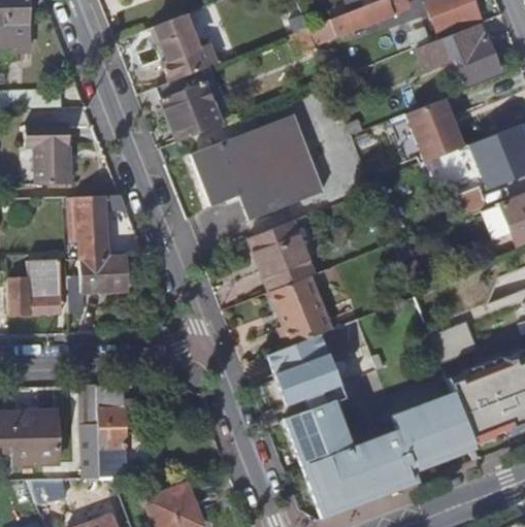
[(0,0),(0,45),(28,45),(26,0),(0,0)]
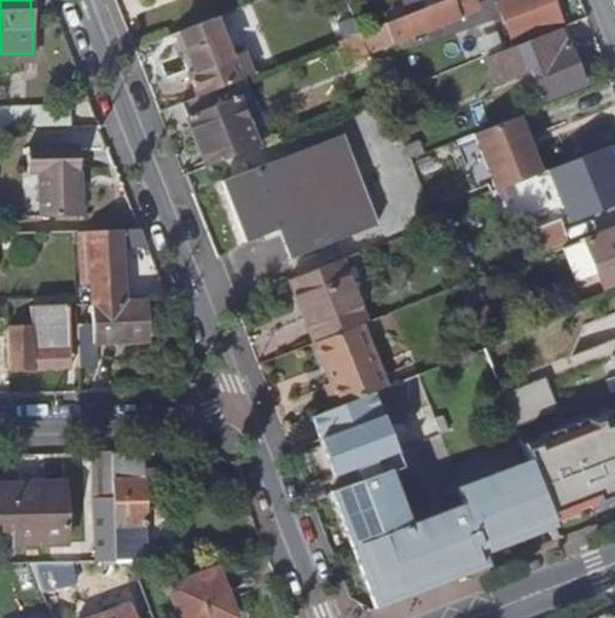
[(431,0),(382,19),(392,41),(457,16),(453,5),(464,0),(431,0)]
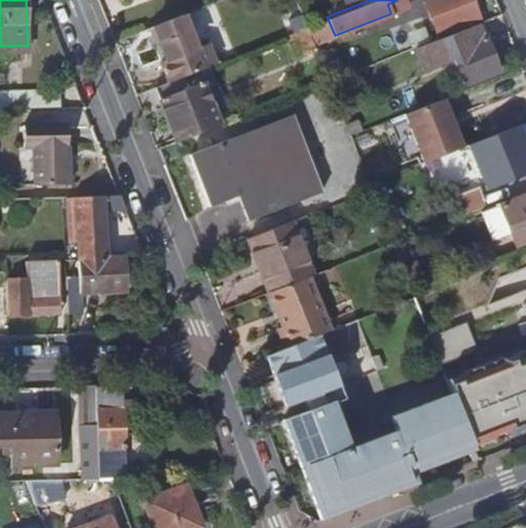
[(436,28),(474,13),(468,0),(426,0),(436,28)]
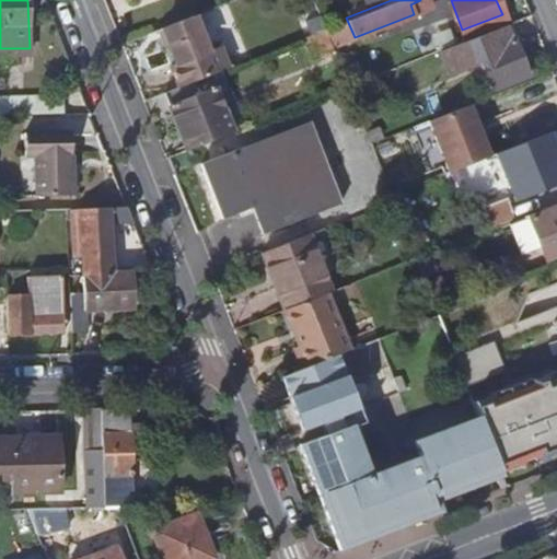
[(180,83),(209,71),(223,66),(215,44),(208,46),(204,34),(220,28),(210,3),(163,22),(177,58),(171,60),(180,83)]
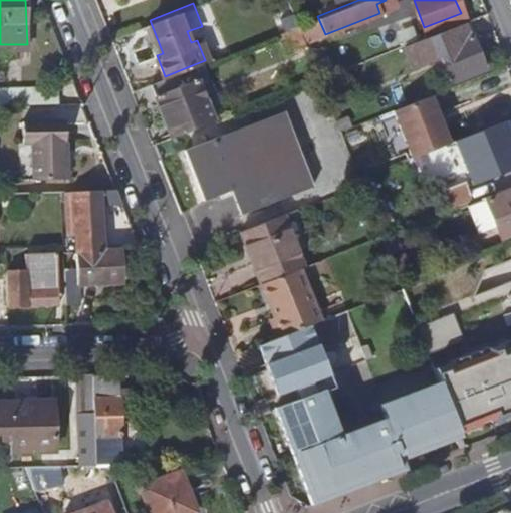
[(465,20),(404,44),(421,84),(451,73),(453,77),(485,65),(472,32),(470,33),(465,20)]
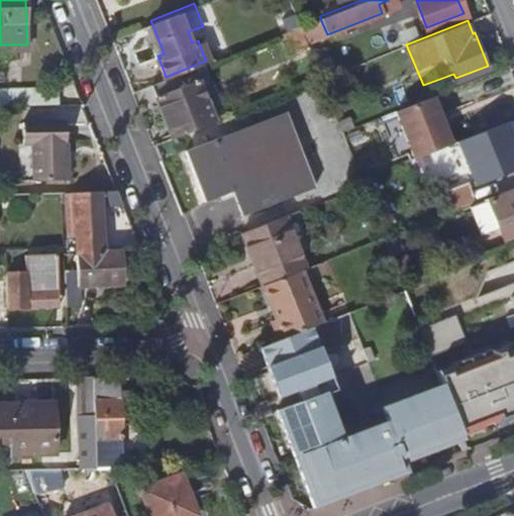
[(193,66),(166,77),(171,90),(158,95),(167,116),(170,115),(177,133),(214,118),(210,108),(222,103),(216,90),(204,95),(193,66)]
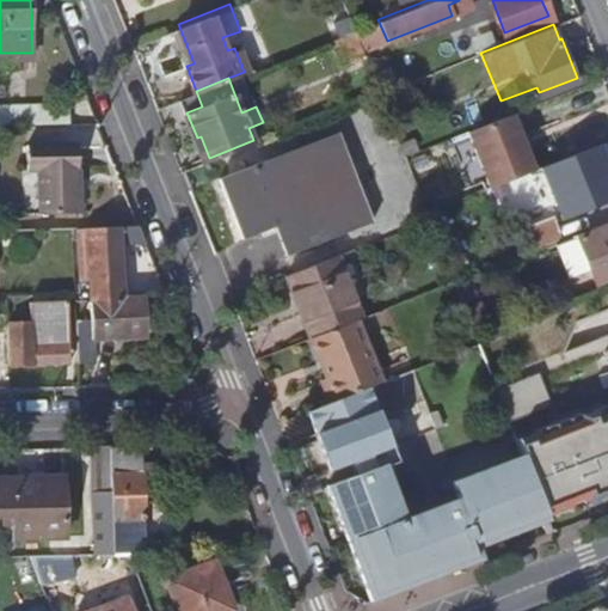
[(71,103),(0,103),(0,121),(72,121),(71,103)]
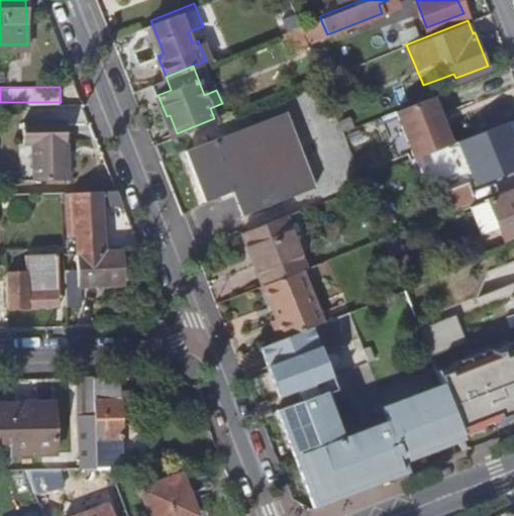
[(452,141),(434,94),(397,109),(415,157),(452,141)]
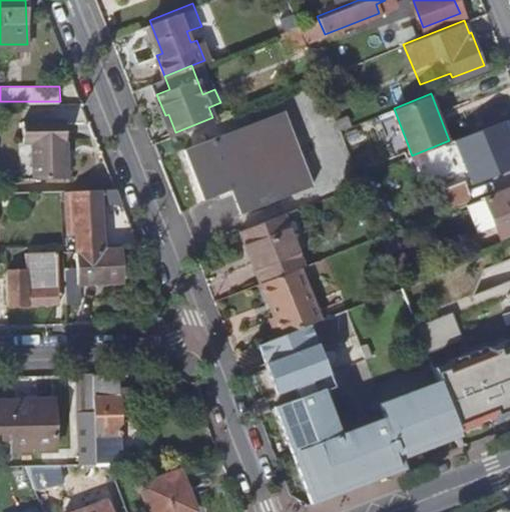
[(250,211),(313,185),(283,108),(184,149),(202,195),(237,181),(250,211)]
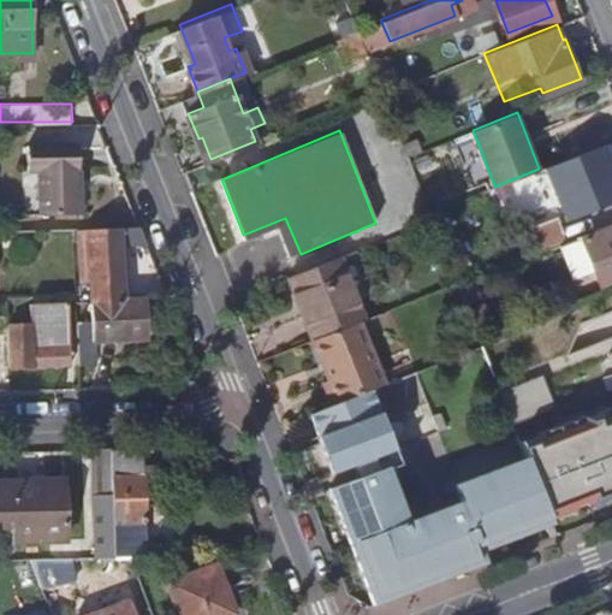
[(78,141),(29,141),(29,166),(39,166),(40,213),(79,213),(78,141)]
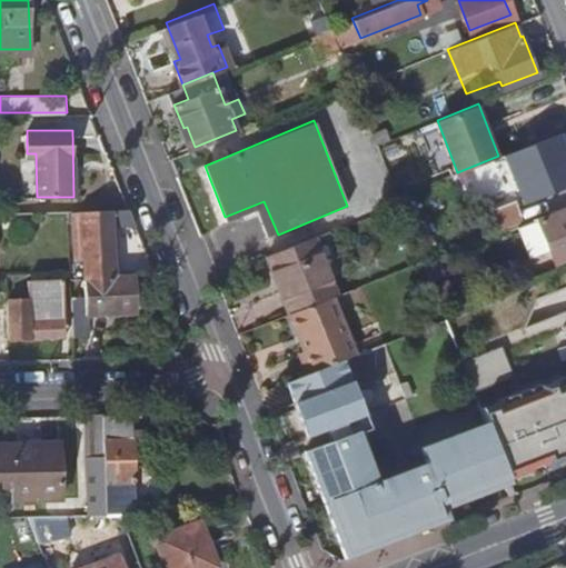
[(565,148),(559,132),(507,152),(527,205),(565,189),(565,161),(565,148)]
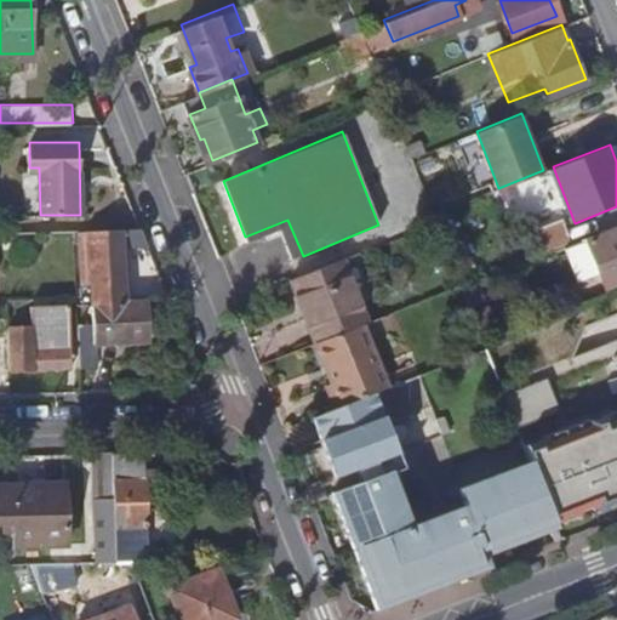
[(542,228),(548,248),(573,242),(569,221),(542,228)]
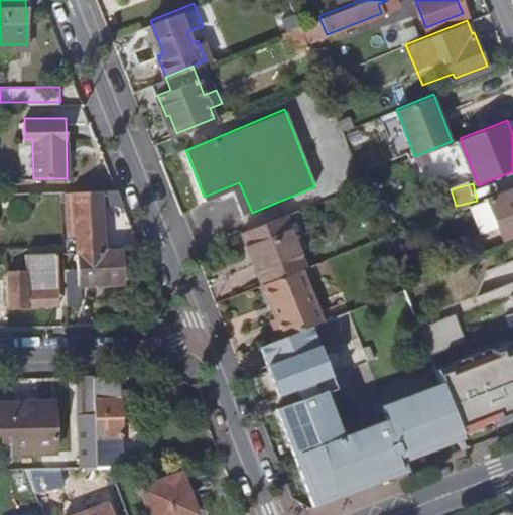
[(505,237),(512,234),(512,187),(490,198),(505,237)]
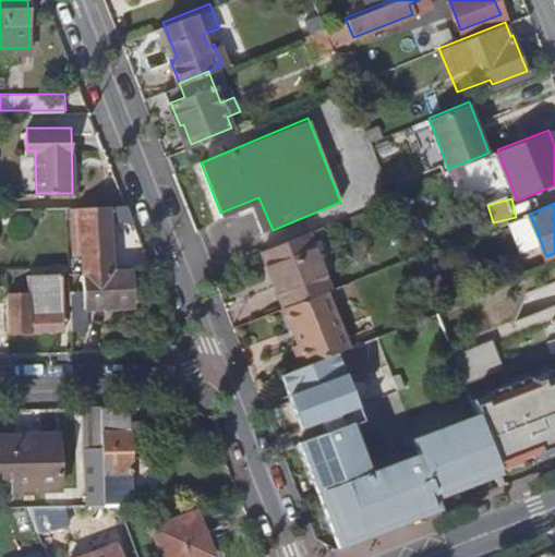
[(82,273),(135,270),(135,268),(117,269),(115,207),(80,207),(82,273)]
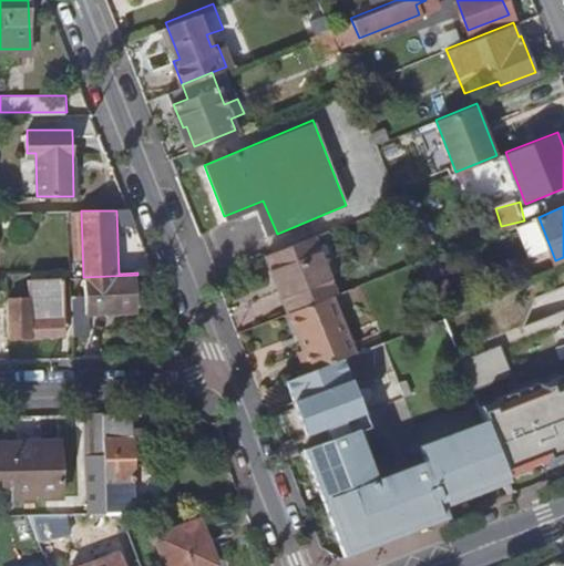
[(319,236),(276,253),(290,288),(286,290),(295,312),(336,297),(342,294),(319,236)]
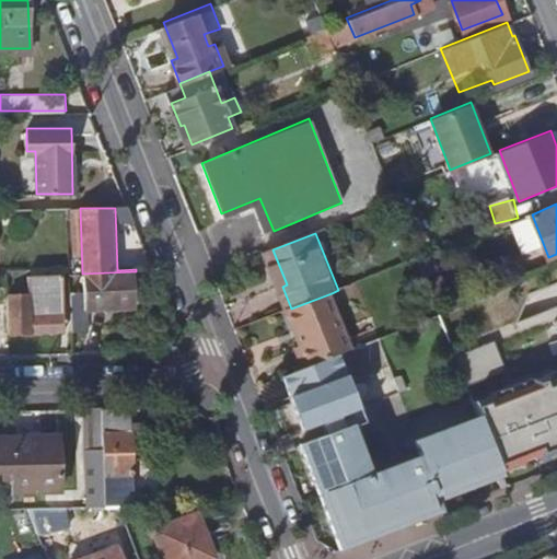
[(72,290),(73,330),(90,330),(89,309),(137,307),(136,271),(82,274),(82,290),(72,290)]
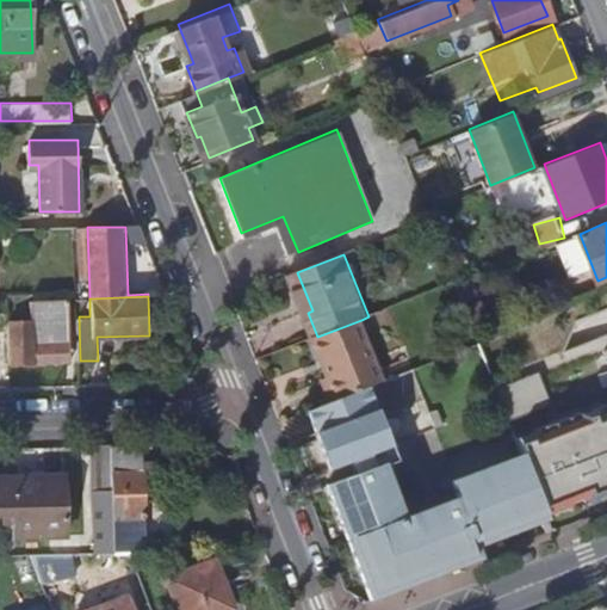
[(375,386),(386,381),(361,320),(317,337),(333,375),(327,377),(336,401),(375,386)]
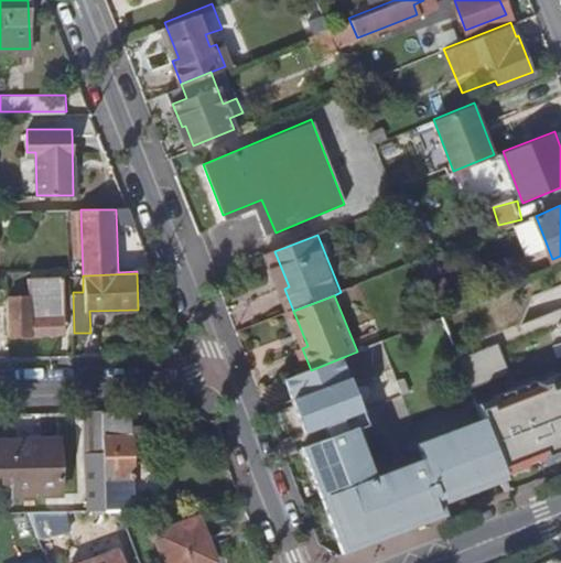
[(11,338),(66,337),(66,316),(33,317),(32,298),(10,298),(11,338)]
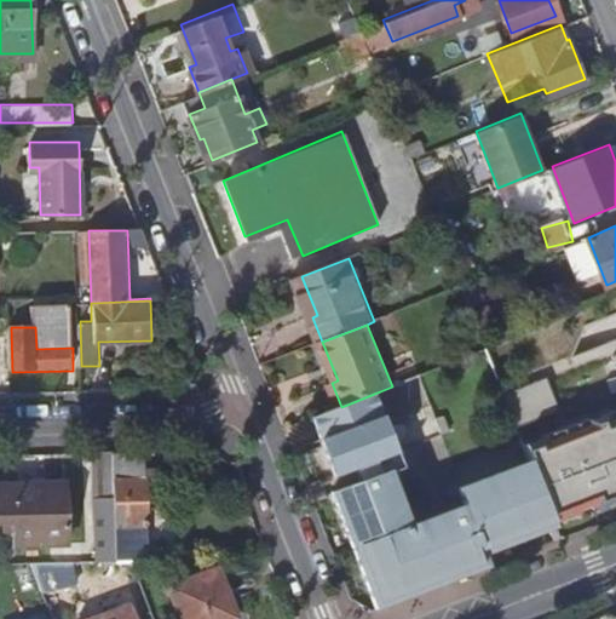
[(513,389),(522,420),(563,410),(554,378),(513,389)]
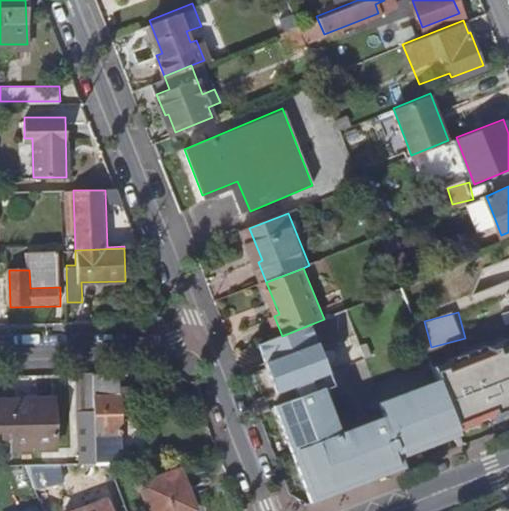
[(333,371),(314,323),(282,336),(263,343),(266,353),(281,391),(298,384),(315,378),(333,371)]
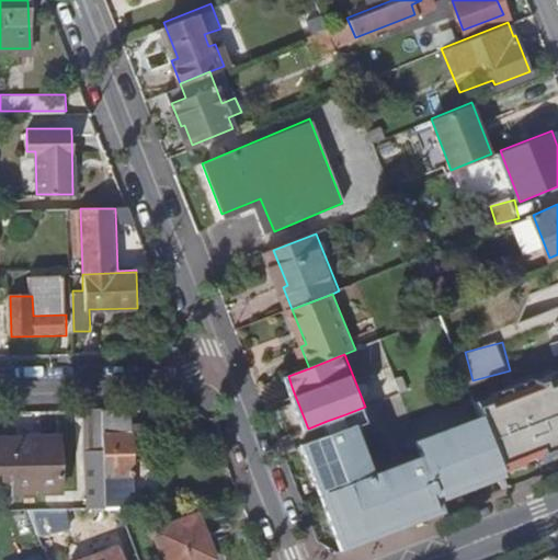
[(557,385),(484,415),(509,476),(557,455),(557,385)]
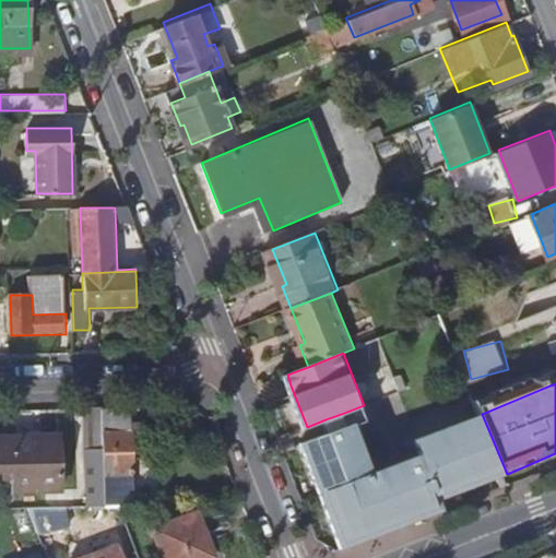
[(102,405),(84,405),(85,435),(102,435),(102,412),(102,405)]
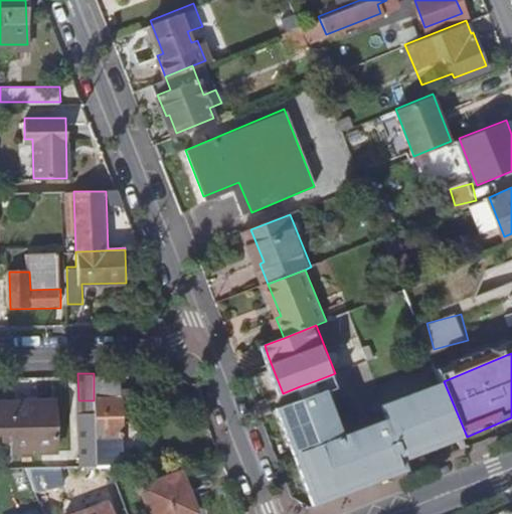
[(120,394),(120,378),(94,379),(94,400),(97,465),(111,465),(123,464),(121,409),(130,409),(129,393),(120,394)]
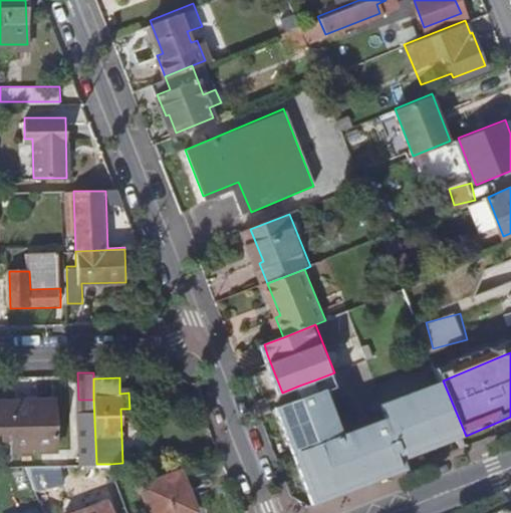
[(320,391),(316,379),(299,386),(301,391),(304,398),(320,391)]
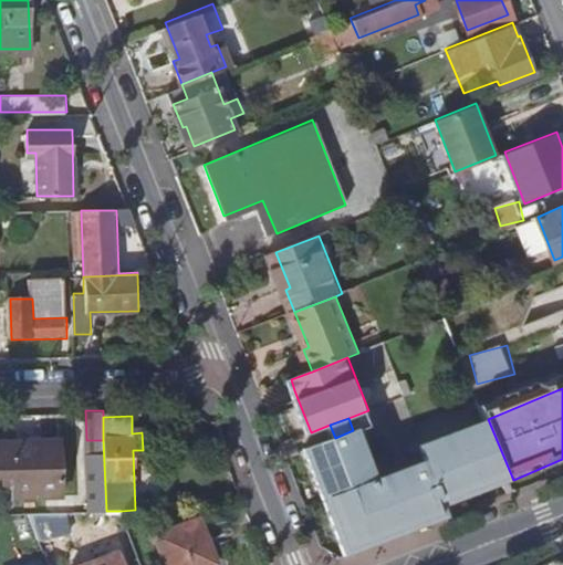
[(382,477),(362,427),(353,430),(335,438),(308,448),(350,554),(451,514),(448,504),(513,480),(488,419),(421,443),(427,460),(382,477)]
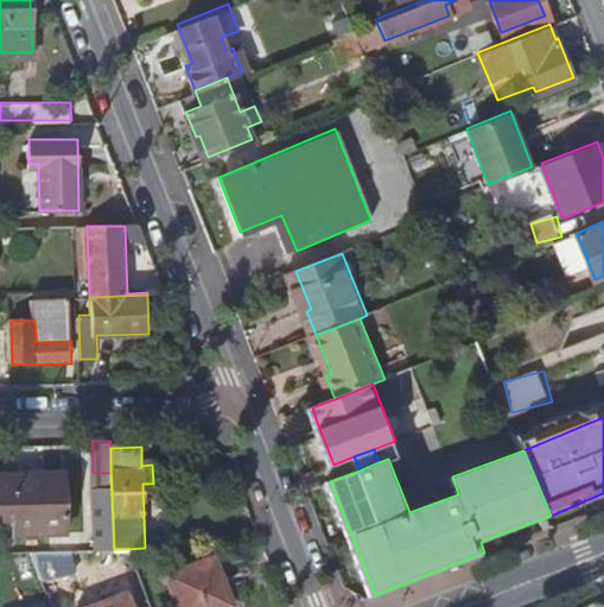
[(0,473),(0,510),(5,511),(6,532),(64,531),(63,473),(0,473)]
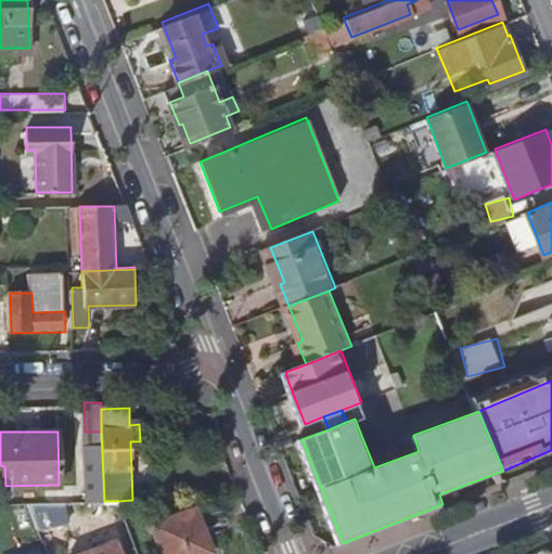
[(199,507),(155,524),(166,553),(207,553),(215,552),(199,507)]
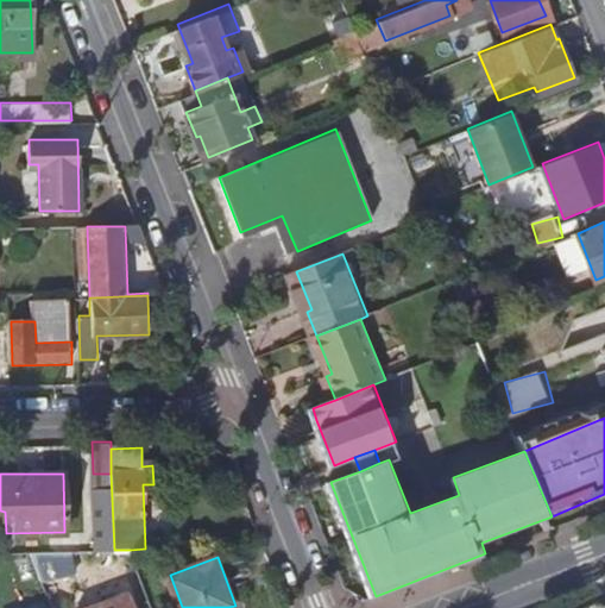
[(132,607),(127,593),(84,607),(132,607)]
